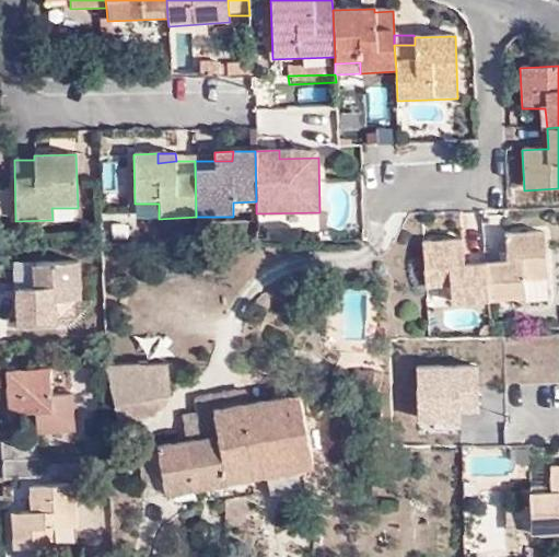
[(360,230),(360,181),(326,181),(326,230),(360,230)]
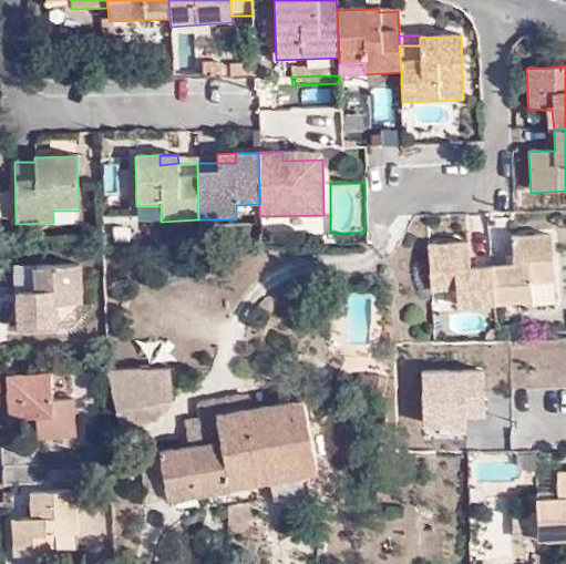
[(492,267),(494,305),(530,303),(528,284),(555,283),(552,236),(511,239),(512,258),(512,265),(492,267)]
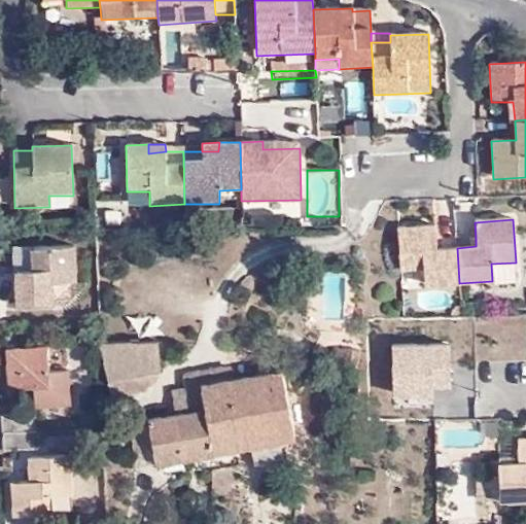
[(440,284),(459,283),(457,248),(436,249),(435,225),(397,229),(400,269),(439,267),(440,284)]
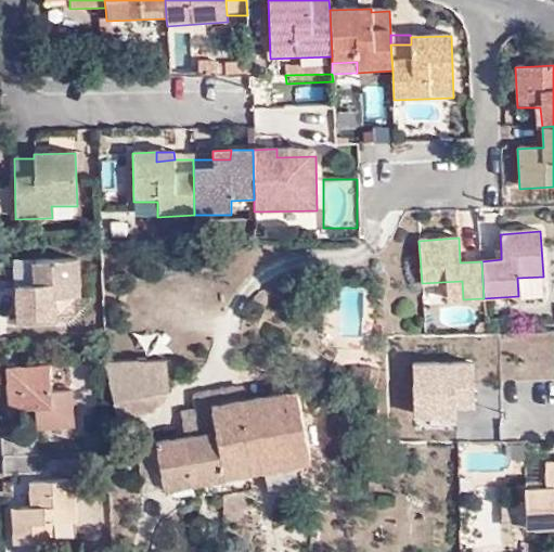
[(77,260),(35,261),(37,285),(17,286),(20,322),(54,320),(53,298),(79,298),(77,260)]
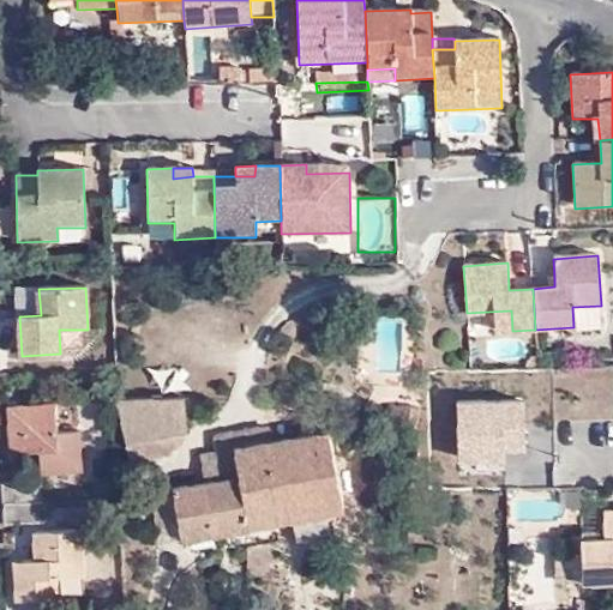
[(455,399),(455,459),(522,458),(521,398),(455,399)]
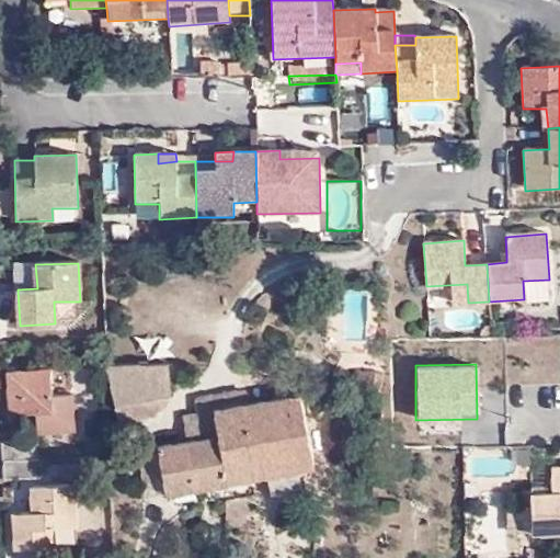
[(115,408),(170,396),(169,365),(104,366),(115,408)]
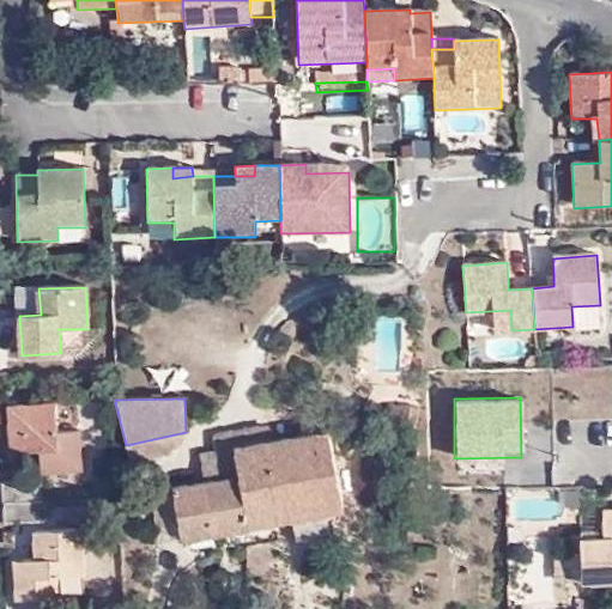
[(53,402),(6,406),(10,454),(38,452),(41,475),(80,473),(78,430),(55,432),(53,402)]
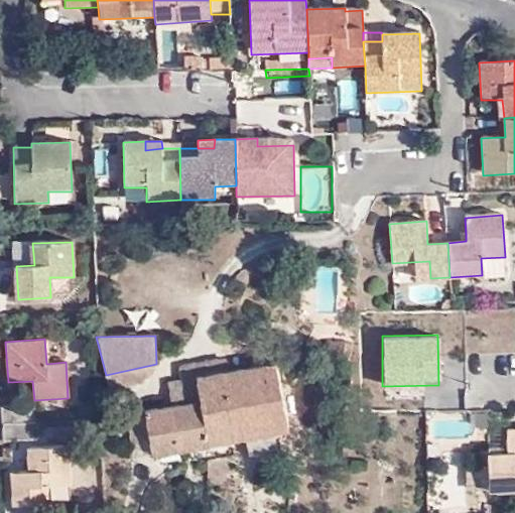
[(179,382),(228,372),(225,358),(176,367),(179,382)]
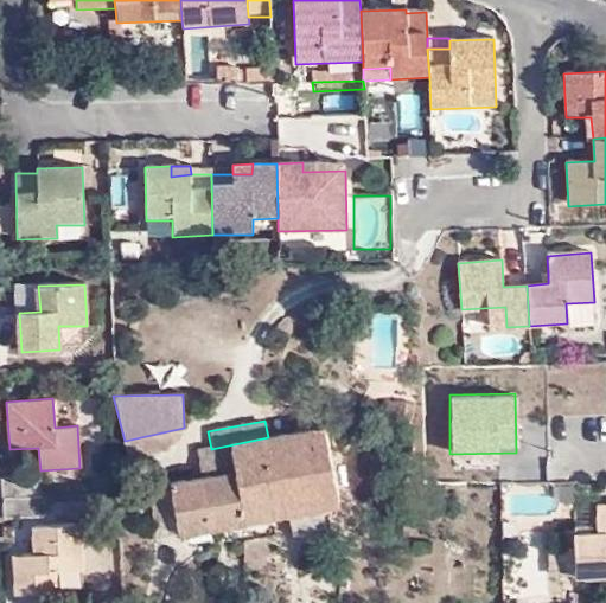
[(323,427),(268,437),(211,449),(196,453),(201,476),(168,483),(179,537),(288,514),(321,508),(339,505),(323,427)]
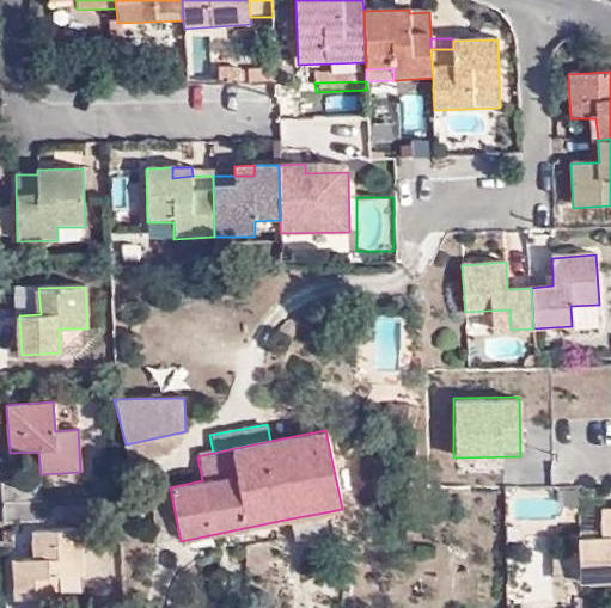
[(169,453),(185,431),(126,444),(129,456),(169,455),(169,453)]
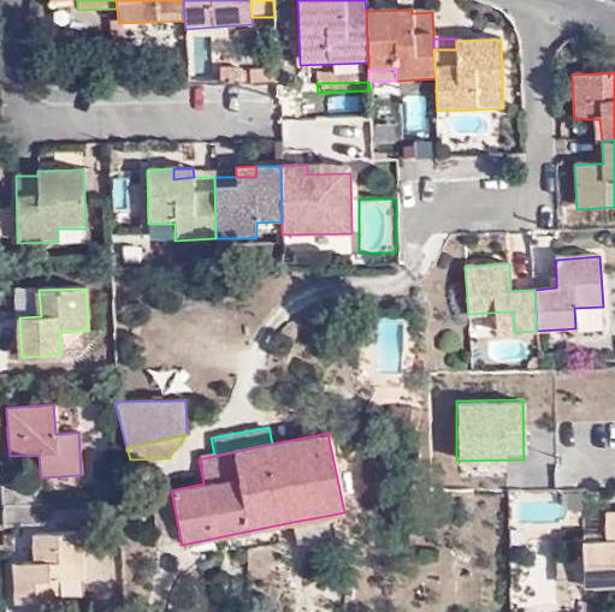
[(4,507),(45,506),(43,487),(3,488),(4,507)]
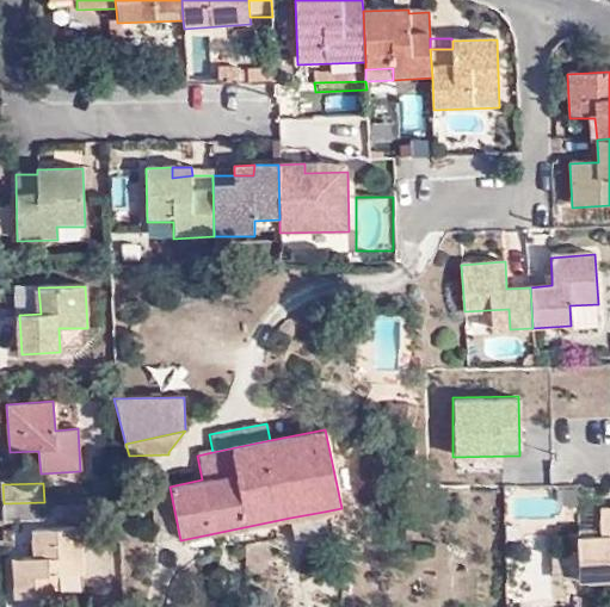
[(44,522),(44,502),(4,503),(5,524),(44,522)]
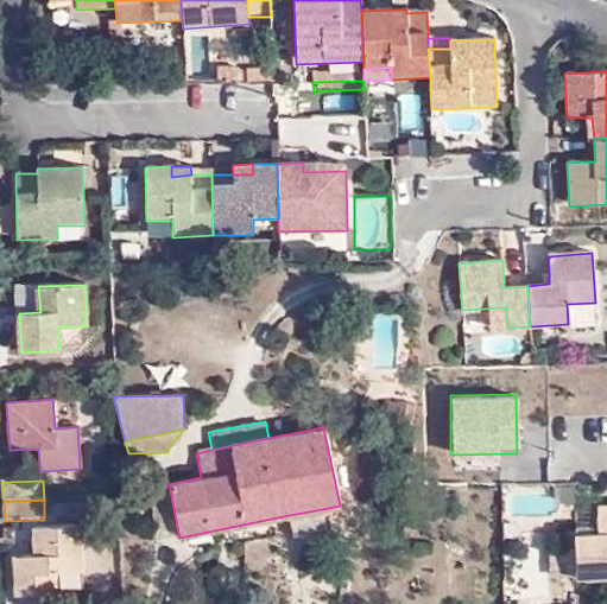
[(327,532),(322,509),(289,515),(293,539),(327,532)]
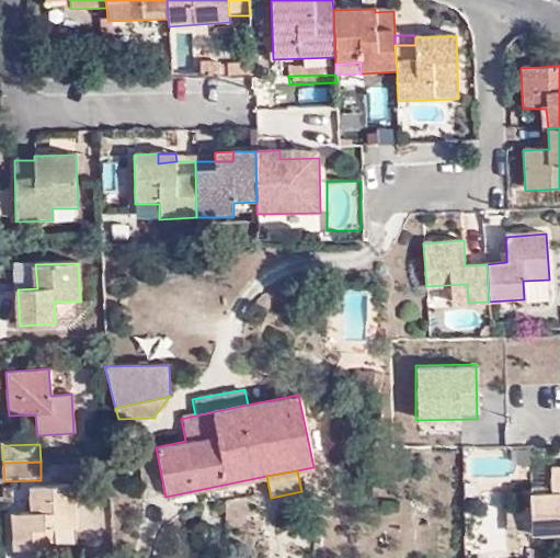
[(551,492),(529,493),(530,507),(532,534),(559,533),(559,470),(551,470),(551,492)]
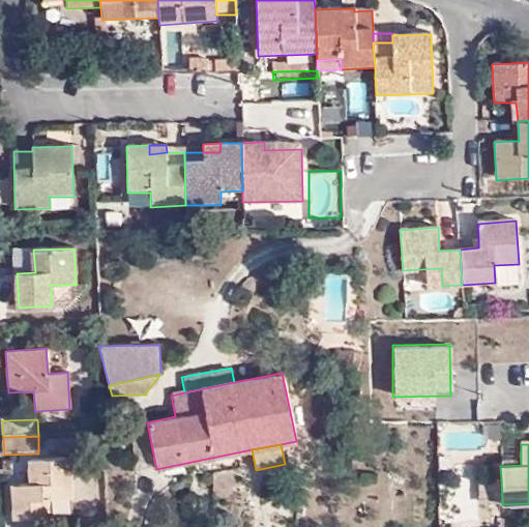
[(13,521),(49,519),(48,500),(74,498),(71,459),(28,462),(29,485),(10,486),(13,521)]
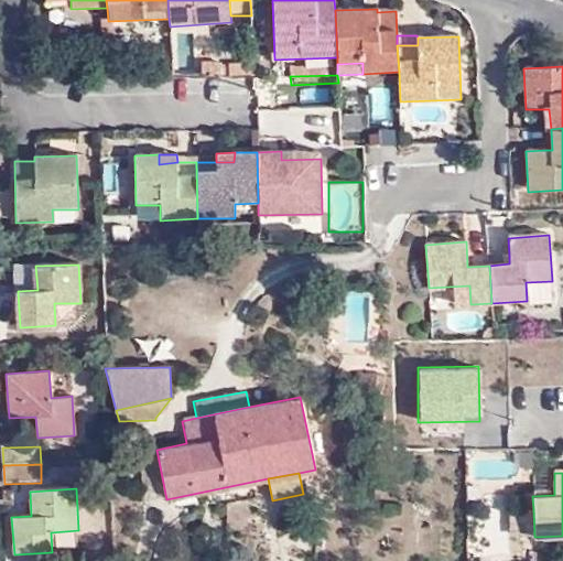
[(533,509),(532,496),(524,496),(524,509),(533,509)]
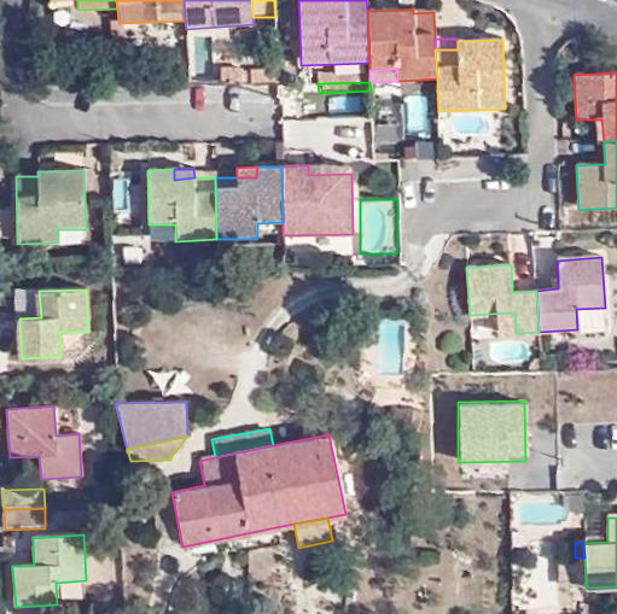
[(81,602),(80,586),(57,588),(57,603),(81,602)]
